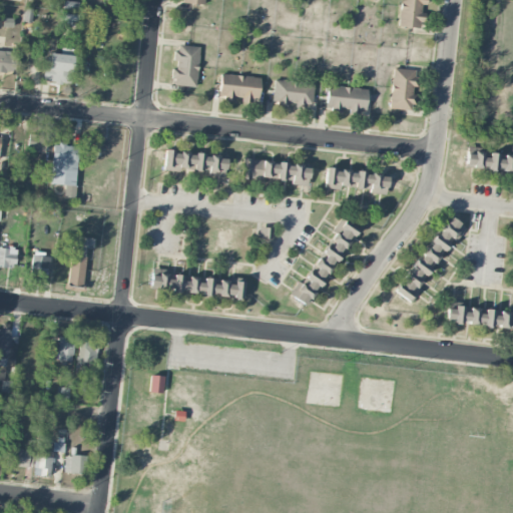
[(421,27),(422,4),(424,4),(423,0),(400,0),(399,26),(421,27)]
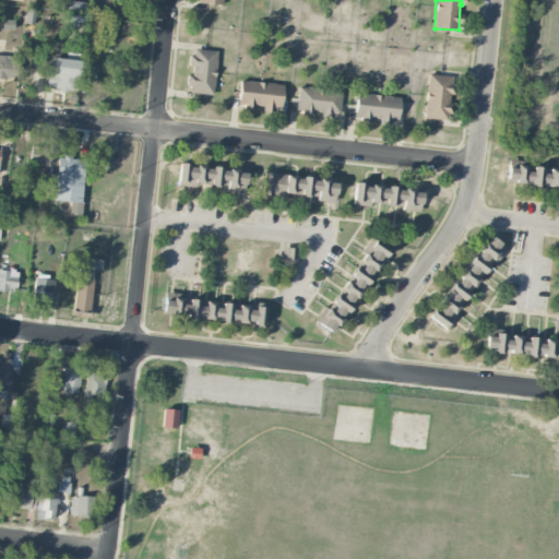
[(67,26),(82,28),(84,16),(69,14),(67,26)]
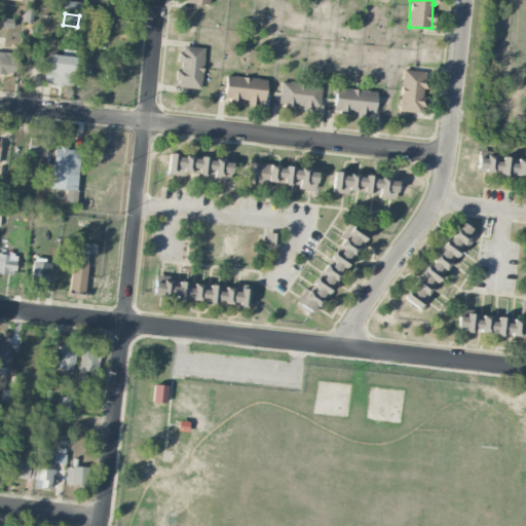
[(0,73),(15,74),(15,46),(0,45),(0,73)]
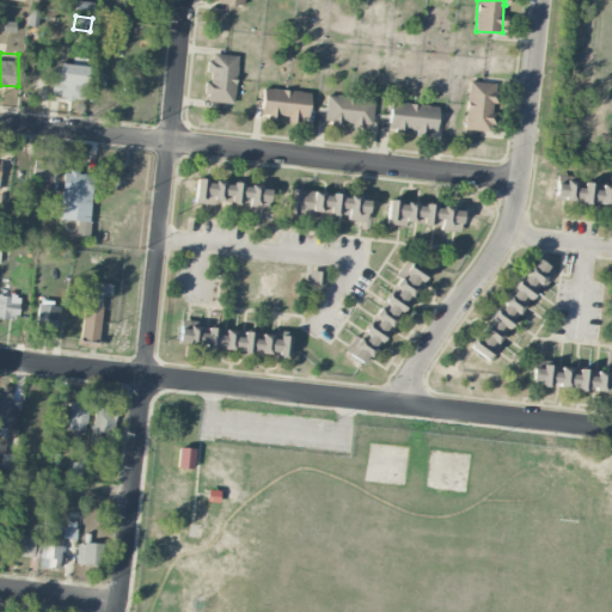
[(206,102),(234,103),(238,55),(209,54),(208,80),(207,80),(206,102)]
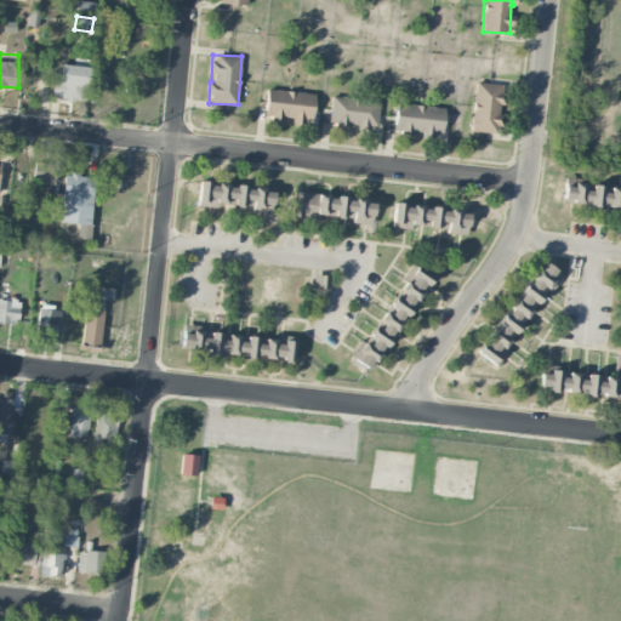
[(87,66),(60,64),(60,79),(52,79),(52,100),(86,101),(87,66)]
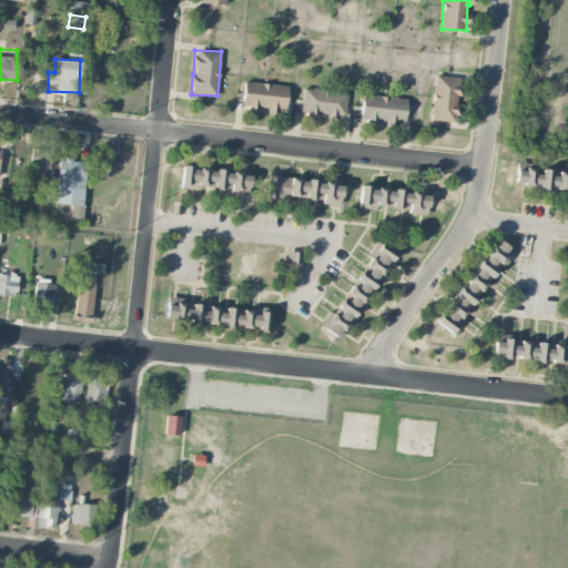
[(432,121),(456,121),(456,95),(459,95),(460,77),(433,75),(432,121)]
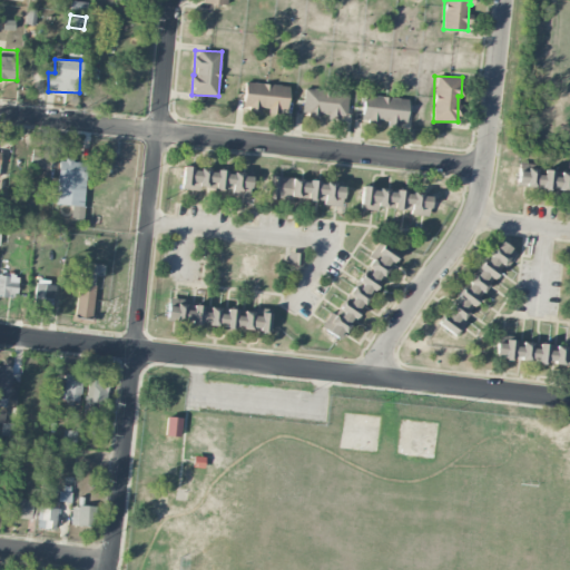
[(290,86),(245,81),(242,107),(286,112),(290,86)]
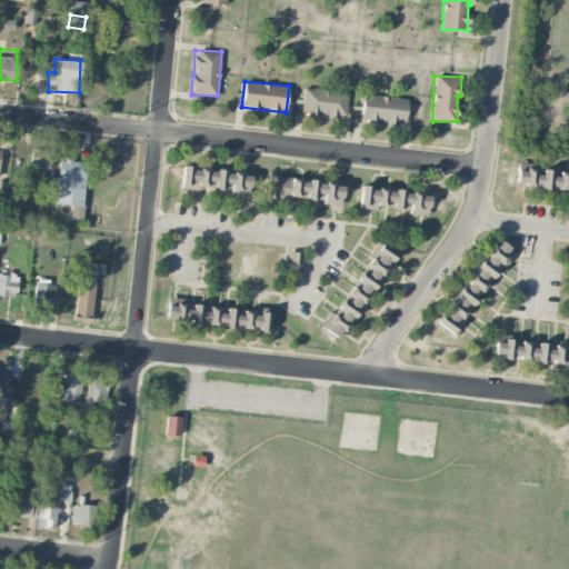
[(347,117),(347,91),(302,89),(302,116),(347,117)]
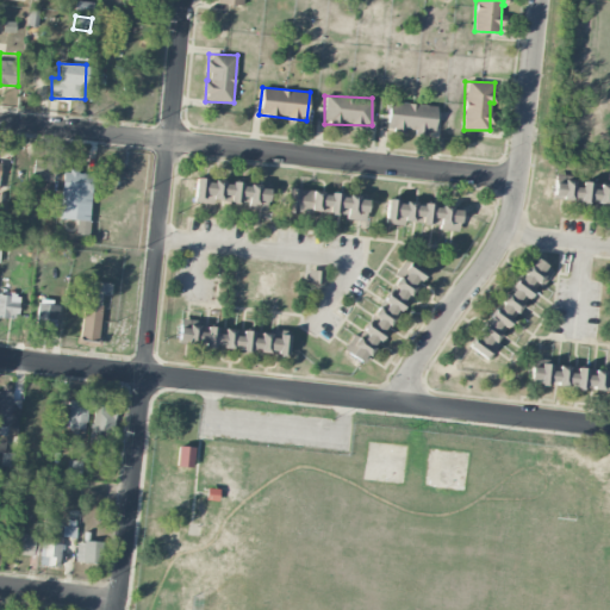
[(436,105),(390,101),(387,123),(394,124),(393,131),(434,135),(436,105)]
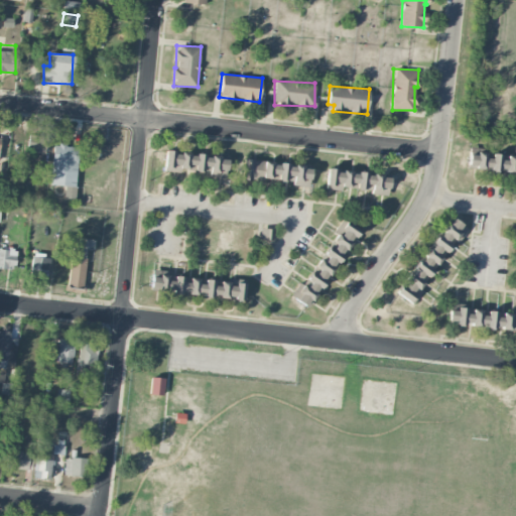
[(45,151),(46,135),(28,135),(27,151),(45,151)]
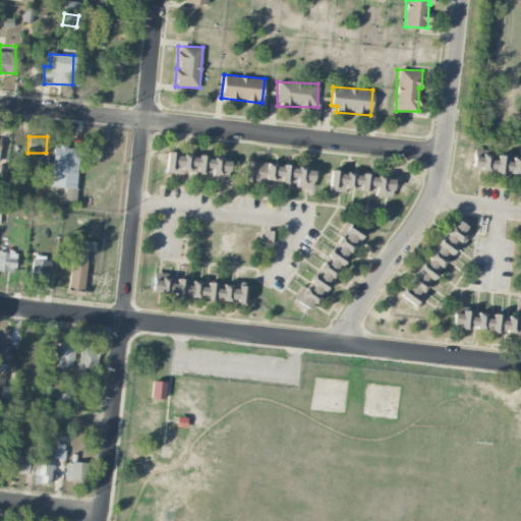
[(51,186),(65,187),(64,199),(75,200),(78,148),(54,146),(51,186)]
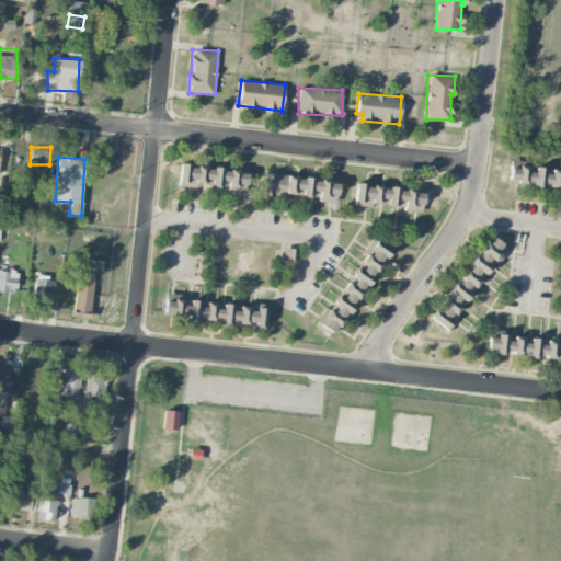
[(178,185),(197,187),(197,186),(245,191),(248,171),(180,164),(178,185)]
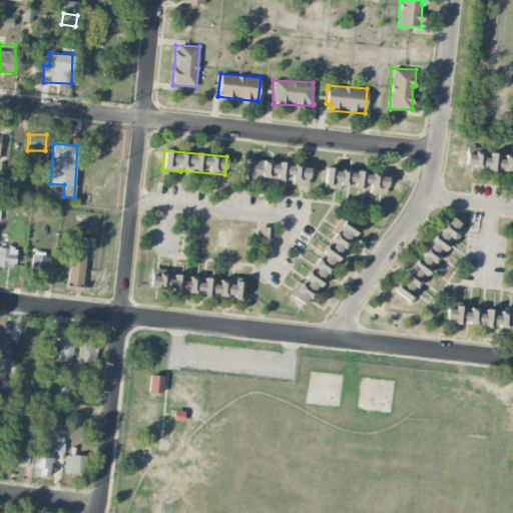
[(512,171),(512,153),(504,153),(503,156),(486,154),(486,153),(466,151),(464,166),(512,170),(512,172),(512,171)]
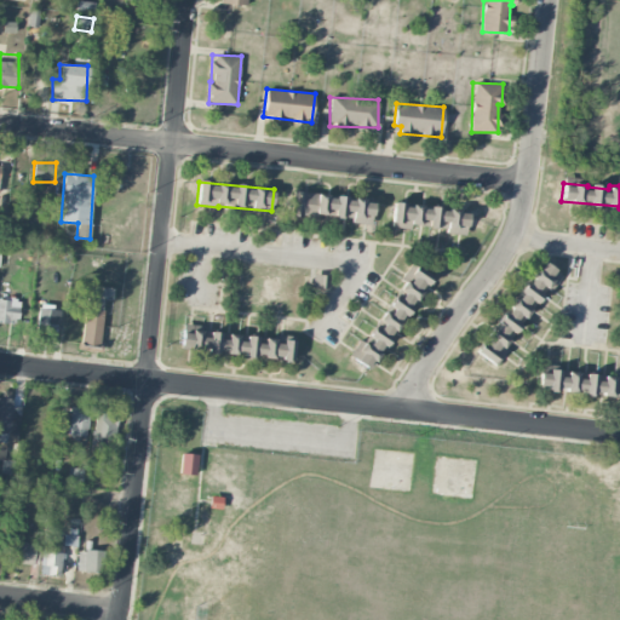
[(291,213),(351,218),(351,223),(371,224),(373,199),(293,193),(291,213)]
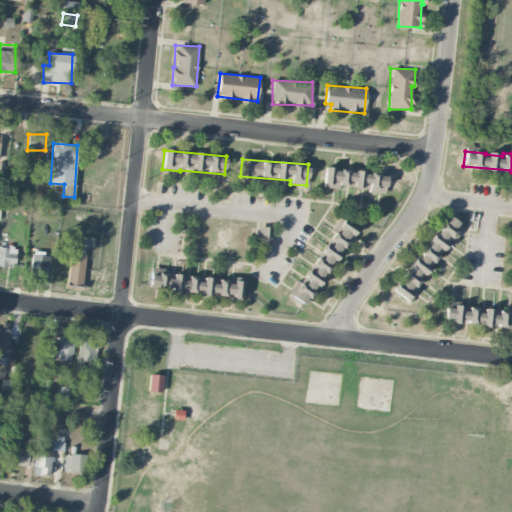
[(322,187),(339,189),(339,185),(369,188),(368,192),(384,194),(386,174),(325,168),(322,187)]
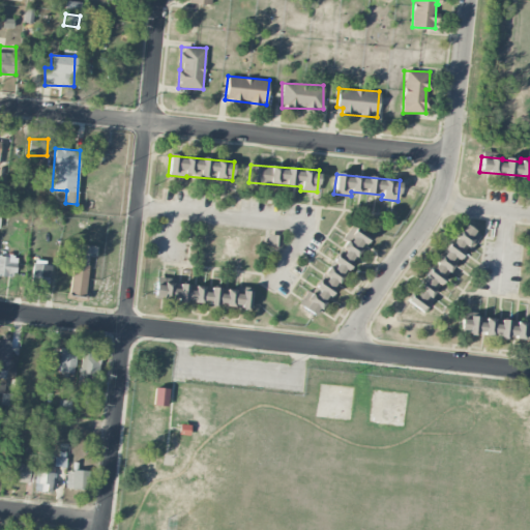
[(478,234),(464,224),(407,301),(421,312),(478,234)]
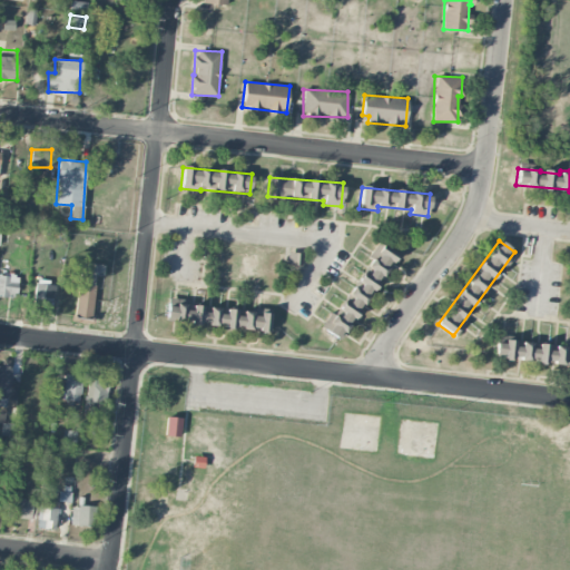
[(336,313),(331,310),(321,327),(340,340),(371,288),(374,290),(396,254),(380,244),(336,313)]
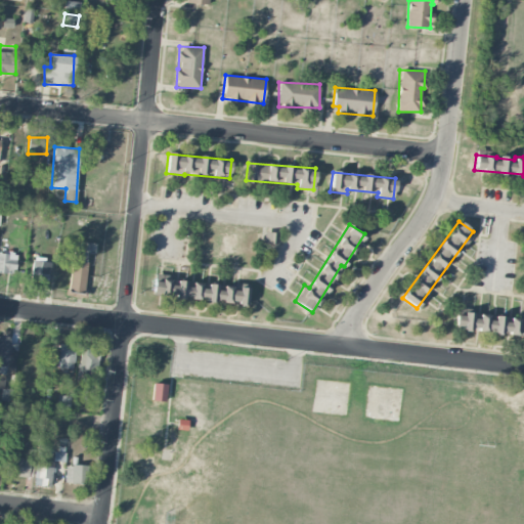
[(277,233),(265,231),(263,242),(275,244),(277,233)]
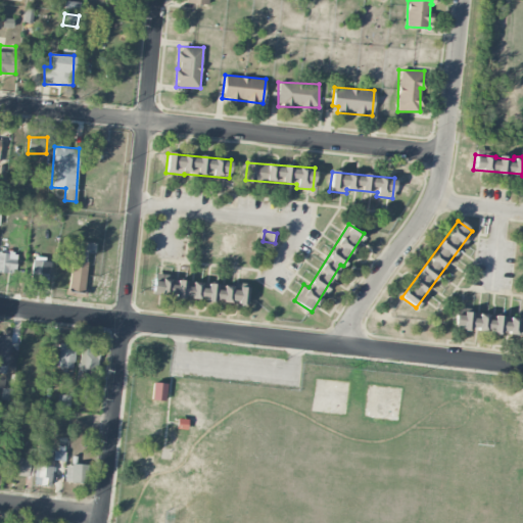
[(96,243),(75,240),(67,290),(83,292),(89,252),(95,253),(96,243)]
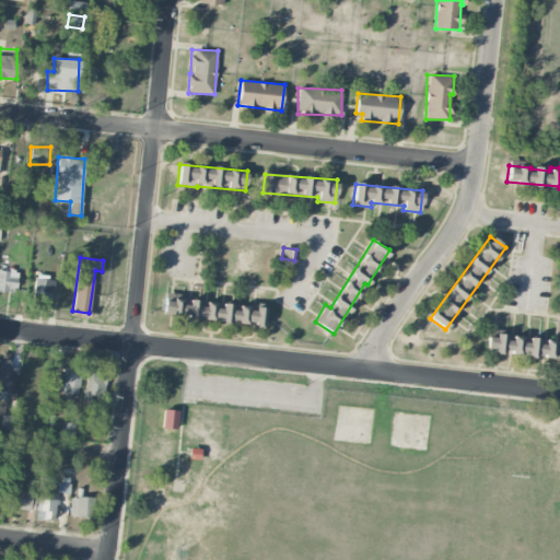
[(0,269),(0,291),(16,292),(18,270),(0,269)]
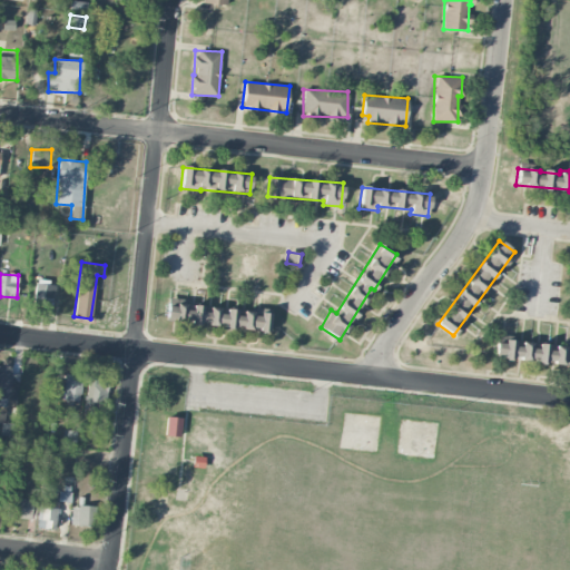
[(35,305),(52,306),(55,282),(36,281),(35,305)]
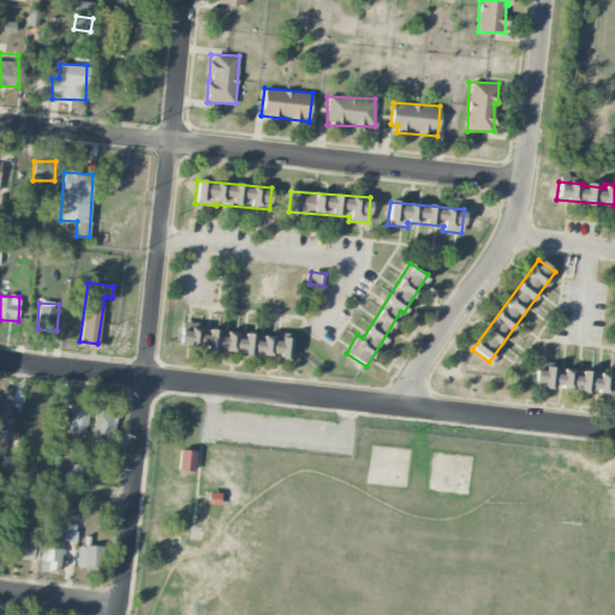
[(179,345),(290,357),(291,340),(273,338),(273,335),(260,334),(258,336),(237,334),(237,332),(222,329),(222,330),(203,328),(204,323),(181,321),(179,345)]
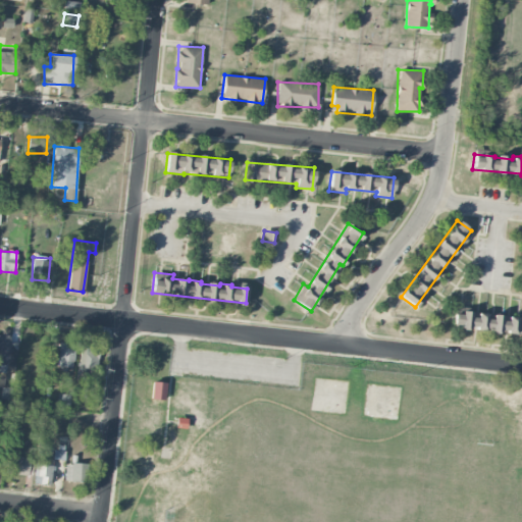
[(521,333),(521,314),(508,314),(508,317),(492,316),(477,314),(454,312),(453,327),(521,333)]
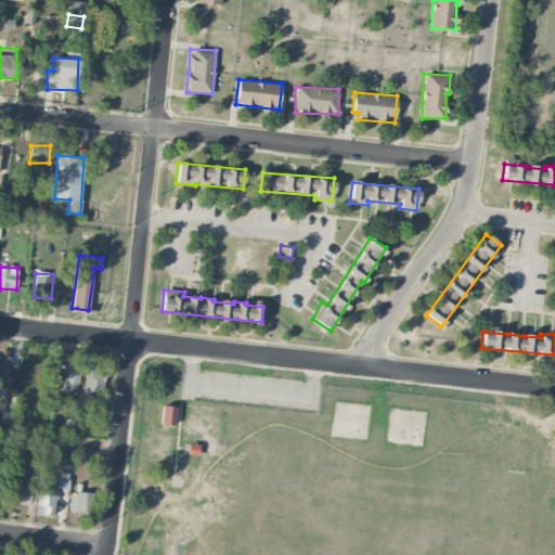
[(0,395),(7,396),(7,388),(17,388),(18,364),(10,363),(10,350),(2,350),(2,357),(0,356),(0,395)]
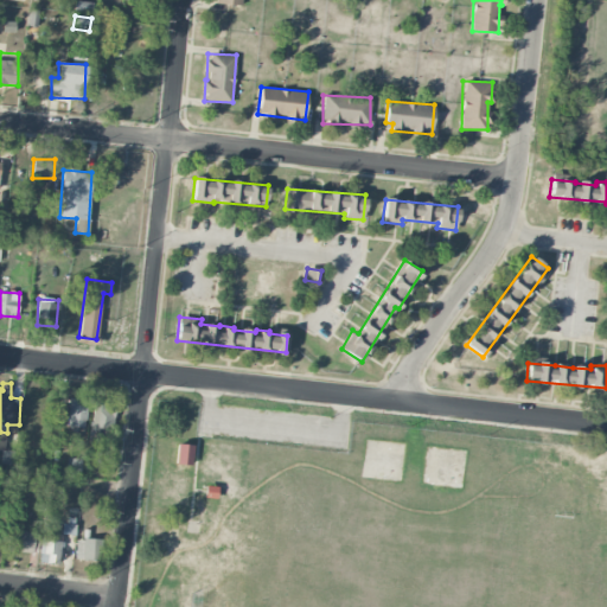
[(85,427),(87,400),(69,400),(68,427),(85,427)]
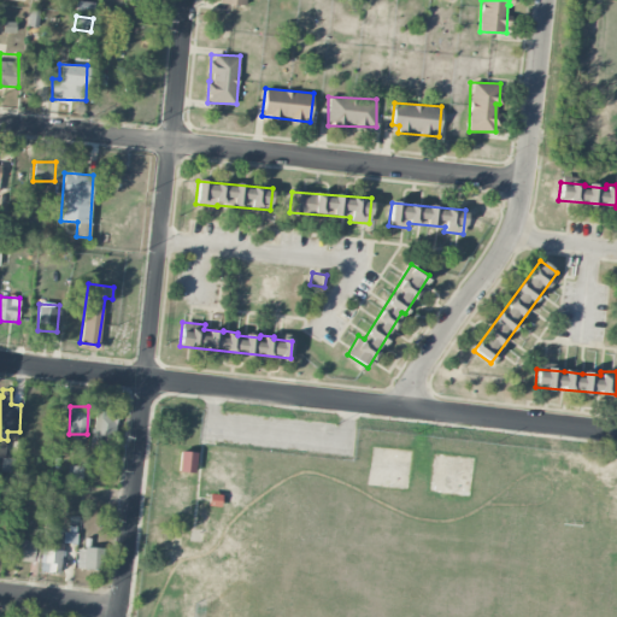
[(115,436),(116,410),(94,409),(93,435),(115,436)]
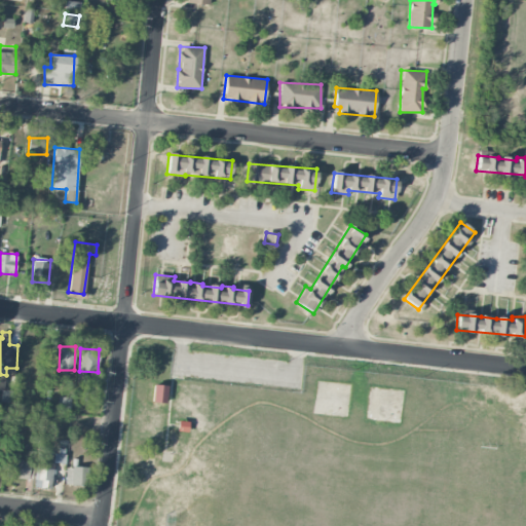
[(164,403),(167,386),(154,384),(151,401),(164,403)]
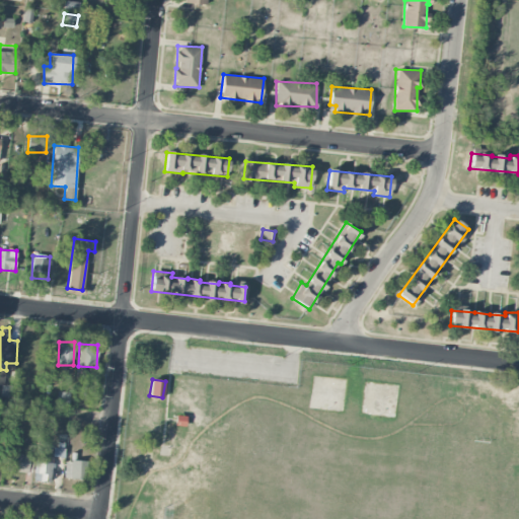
[(69,392),(58,391),(57,401),(68,402),(69,392)]
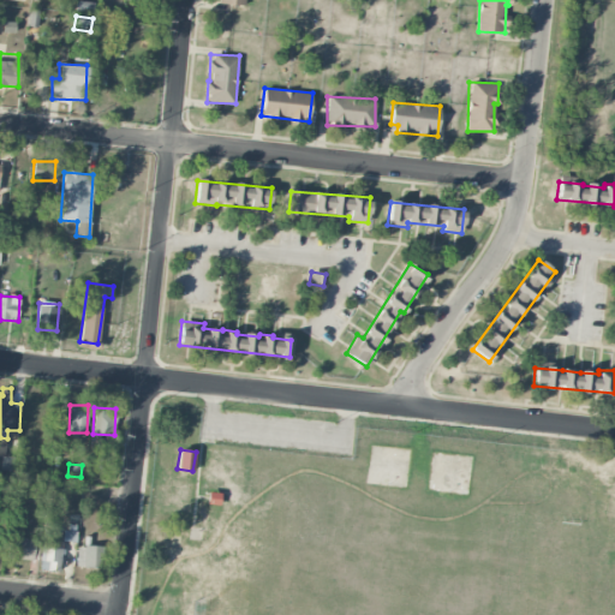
[(39,538),(5,538),(5,559),(39,559),(39,538)]
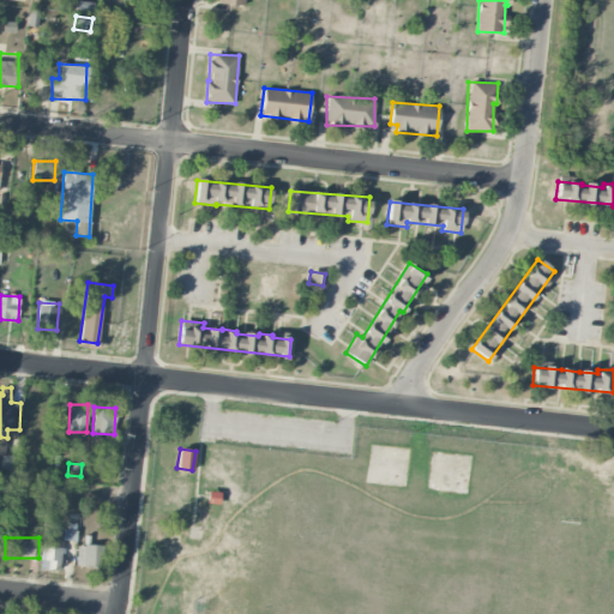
[(77,545),(76,565),(101,566),(102,546),(77,545)]
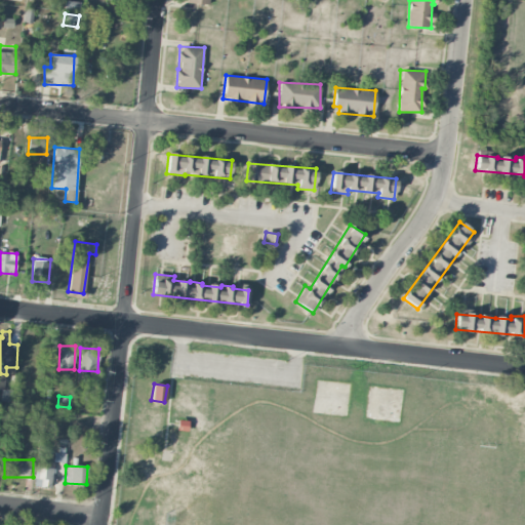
[(34,486),(51,487),(52,468),(35,467),(34,486)]
